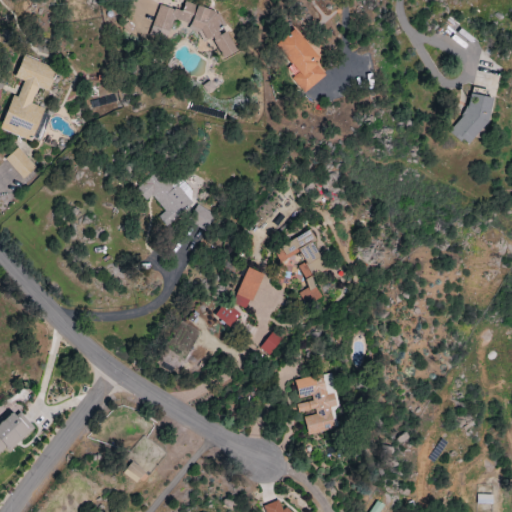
[(159,5),(149,35),(166,41),(173,19),(188,24),(191,30),(199,33),(204,43),(213,38),(224,59),(237,52),(227,32),(218,37),(222,22),(217,12),(185,2),(181,12),(159,5)]
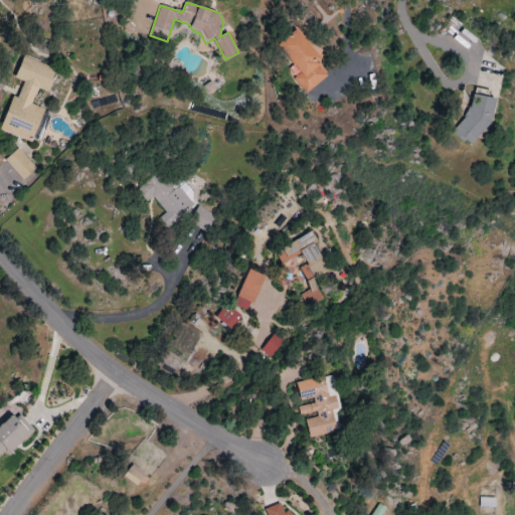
[(295,77),(304,93),(328,77),(317,61),(320,59),(300,29),(279,42),(300,74),(295,77)]
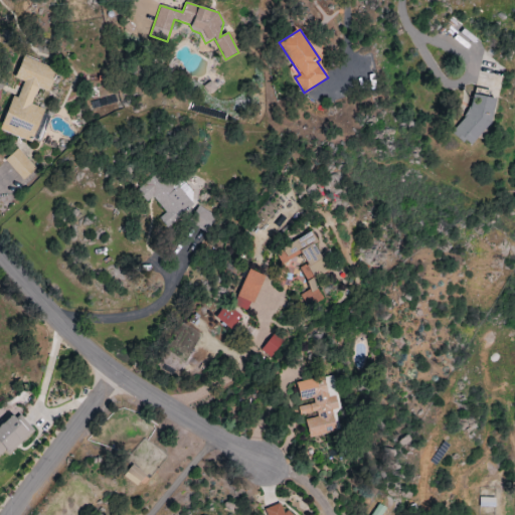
[(1,131),(33,143),(45,110),(32,105),(38,89),(49,93),(57,69),(24,57),(16,78),(24,81),(18,99),(13,97),(1,131)]
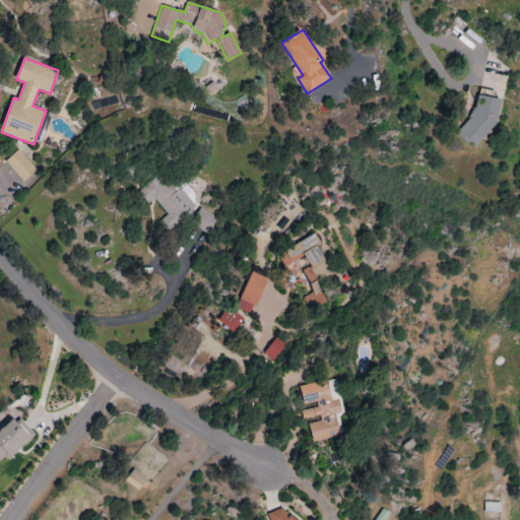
[(475,93),(460,140),(484,148),(500,102),(475,93)]
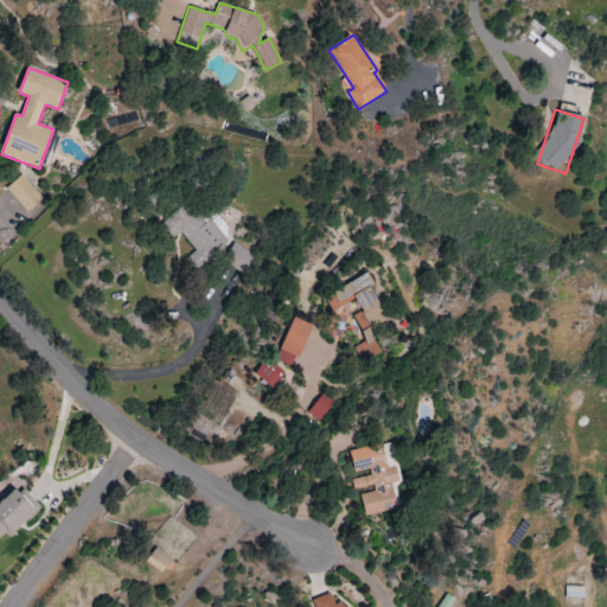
[(6,189),(27,213),(43,199),(21,174),(6,189)]
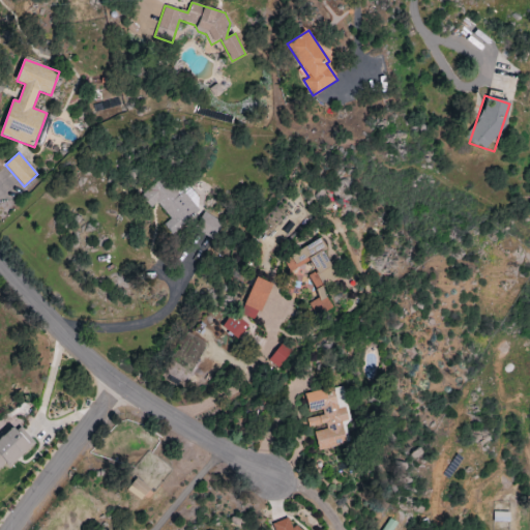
[(183,192),(179,196),(163,177),(141,197),(152,208),(157,203),(171,218),(164,226),(172,235),(200,210),(183,192)]
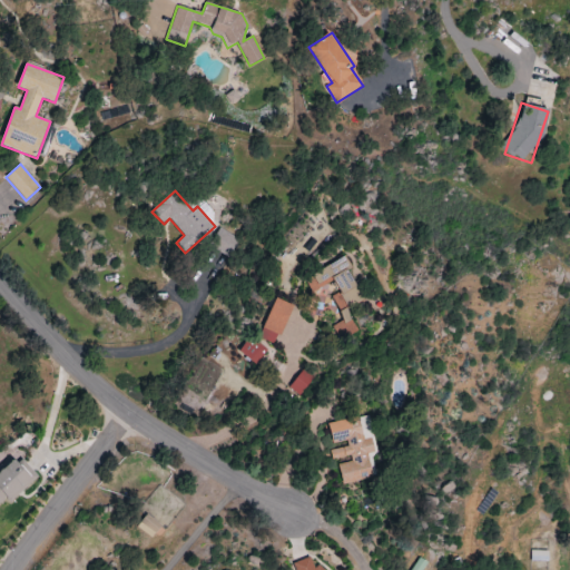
[(208,247),(231,257),(238,238),(217,229),(208,247)]
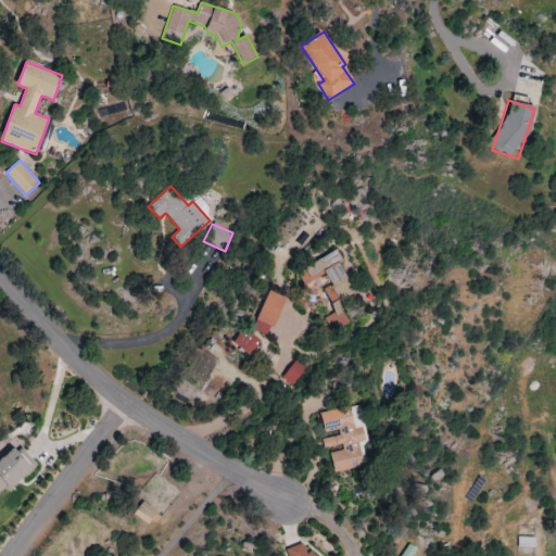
[(351,324),(338,299),(354,291),(341,264),(343,263),(338,252),(297,272),(304,286),(326,275),(331,286),(324,290),(336,313),(325,318),(332,333),(351,324)]
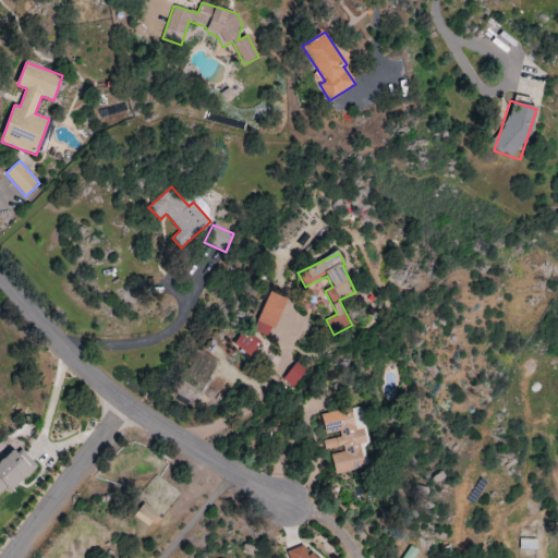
[(271,338),(286,299),(269,292),(254,331),(271,338)]
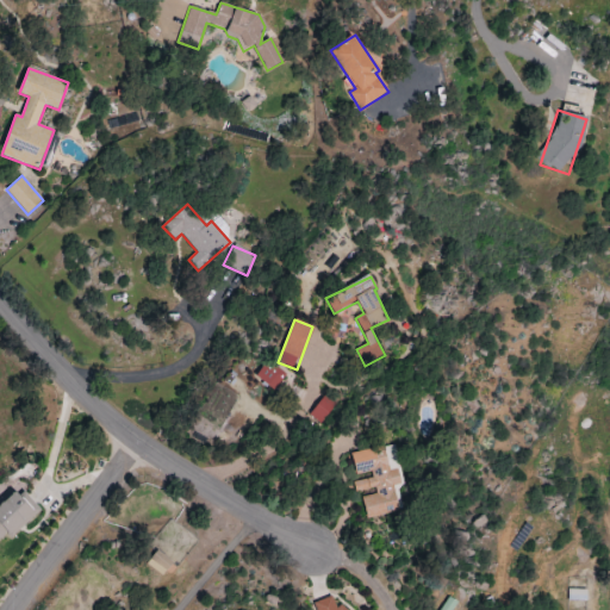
[(255,378),(275,391),(286,374),(266,360),(255,378)]
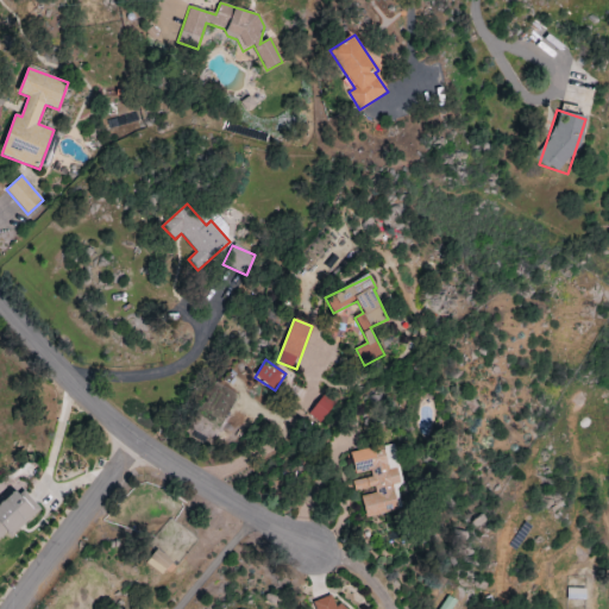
[(308,414),(319,424),(336,406),(325,395),(308,414)]
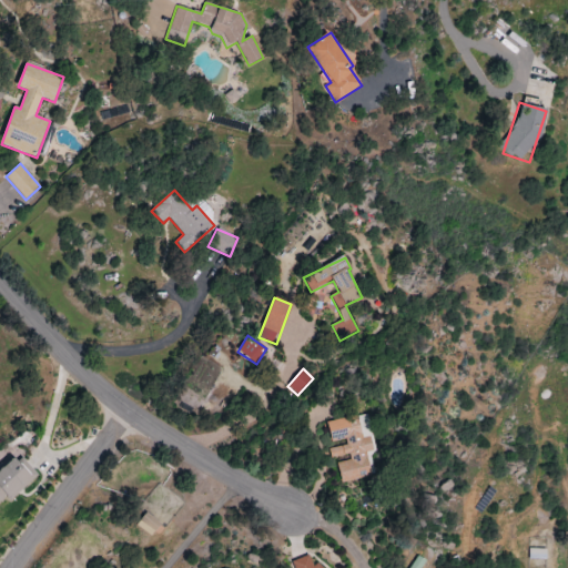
[(373,477),(367,453),(374,452),(371,437),(363,439),(358,416),(326,423),(331,443),(345,439),(346,445),(328,449),(331,458),(350,455),(351,460),(337,464),(342,484),(373,477)]
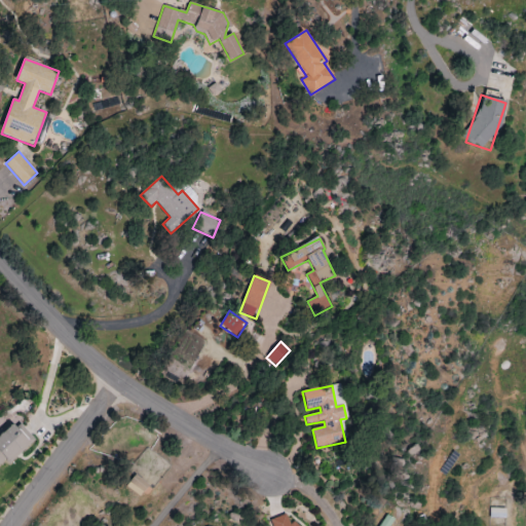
[(0,465),(6,459),(10,463),(36,441),(22,426),(19,429),(10,420),(0,429),(0,465)]
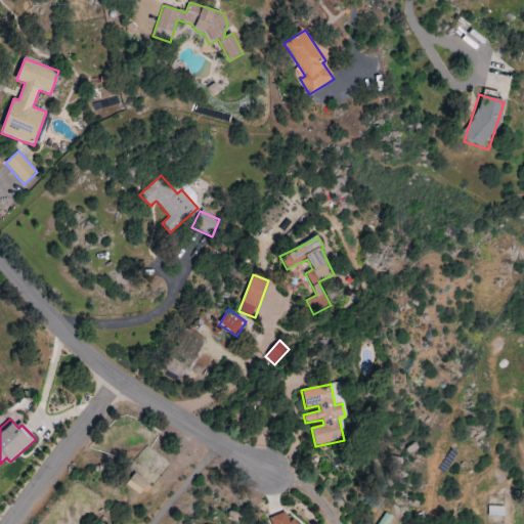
[(488,516),(504,516),(504,506),(488,506),(488,516)]
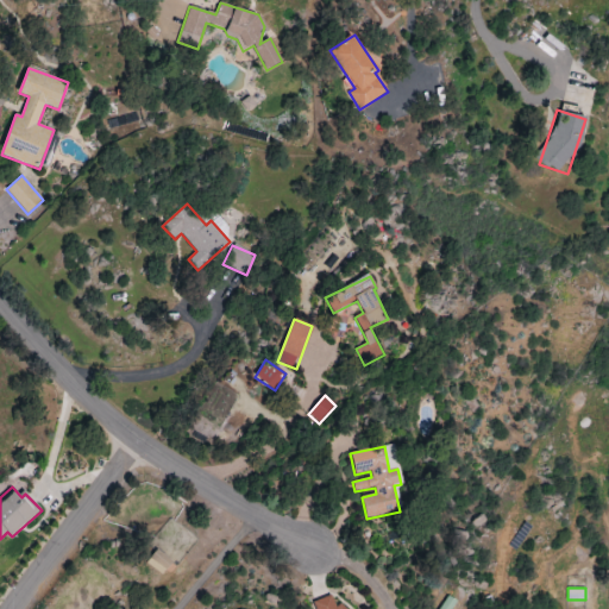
[(349,608),(341,602),(339,604),(327,594),(312,608),(349,608)]
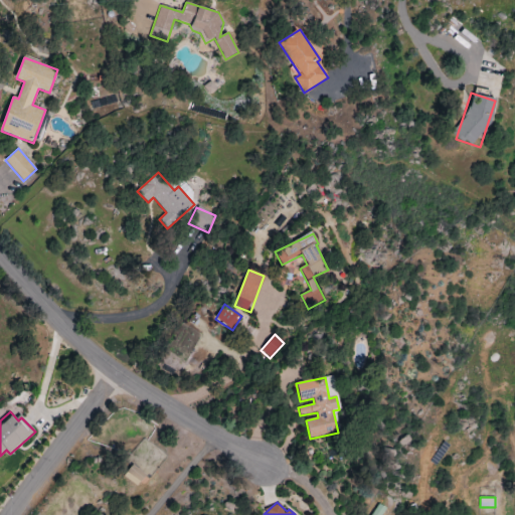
[(381,514),(385,507),(377,503),(370,514),(381,514)]
